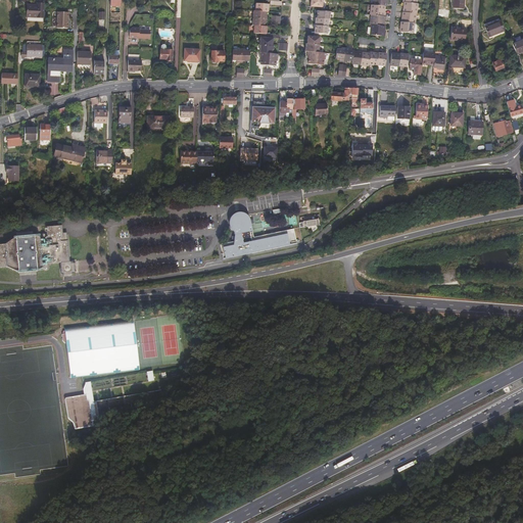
[(464,9),(464,0),(454,0),(454,8),(464,9)]
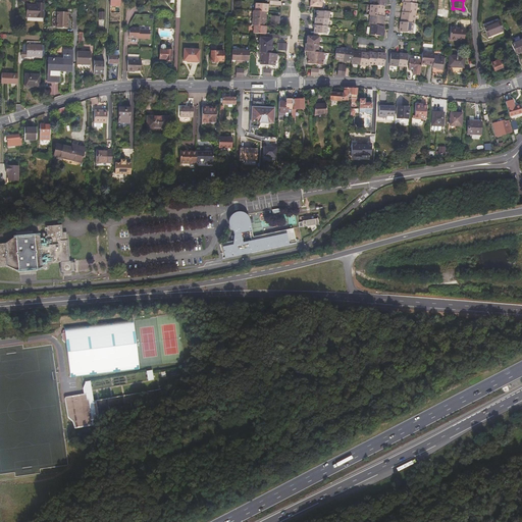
[(42,16),(43,2),(37,2),(37,4),(27,4),(25,15),(42,16)]
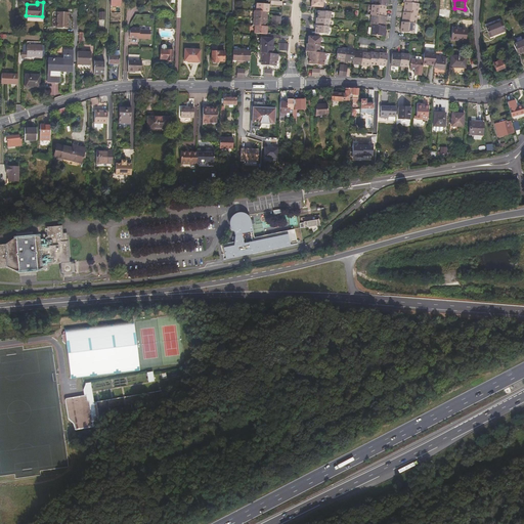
[(403,12),(413,13),(415,3),(405,2),(404,8),(403,12)]
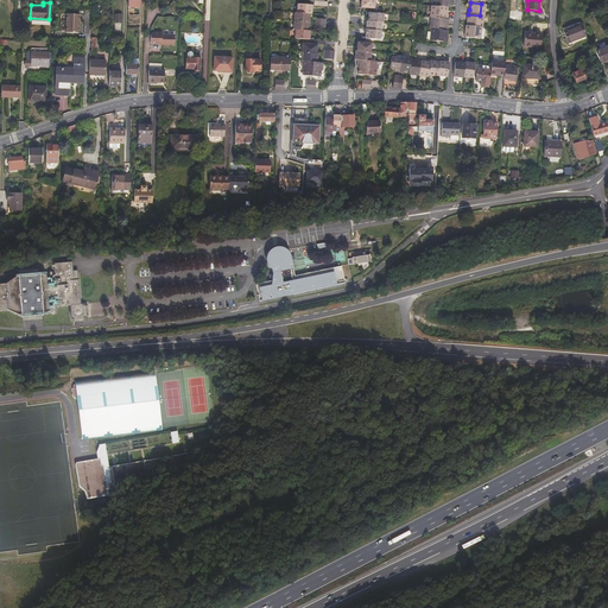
[(444,14),(445,7),(434,6),(432,6),(431,17),(431,18),(445,19),(445,14),(444,14)]
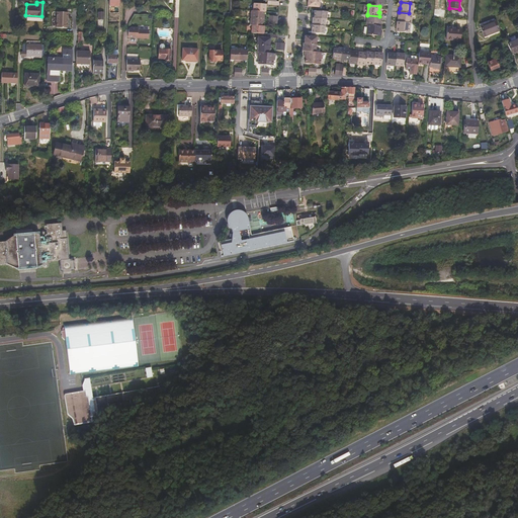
[(248,10),(246,10),(246,17),(260,18),(260,16),(259,16),(259,11),(248,10)]
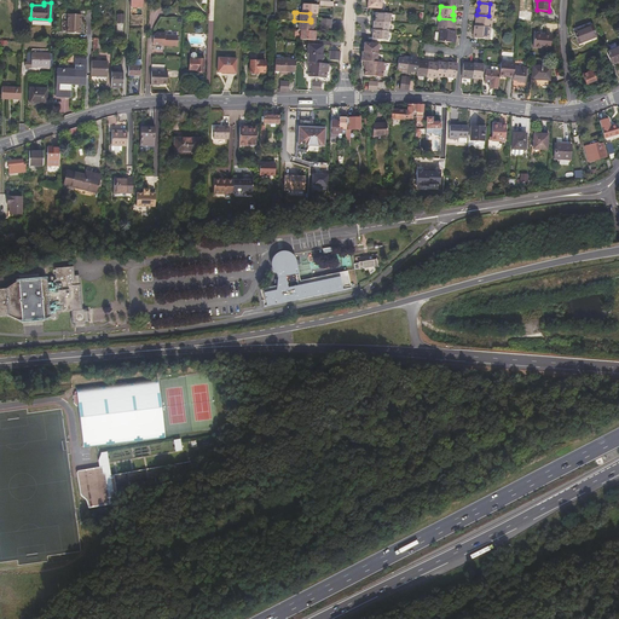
[(387,23),(388,23),(388,13),(376,13),(374,12),(374,17),(372,16),(371,21),(387,23)]
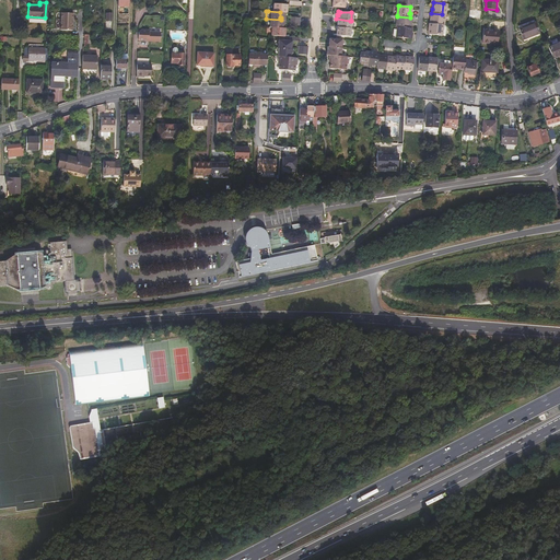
[(430,24),(441,25),(442,14),(431,13),(430,24)]
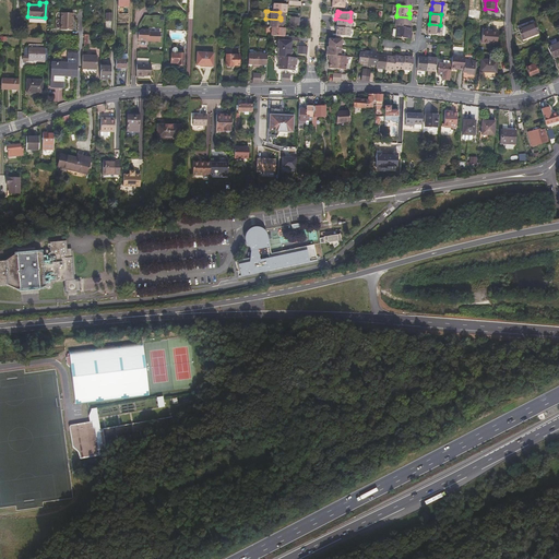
[(71,32),(72,14),(60,14),(59,31),(71,32)]
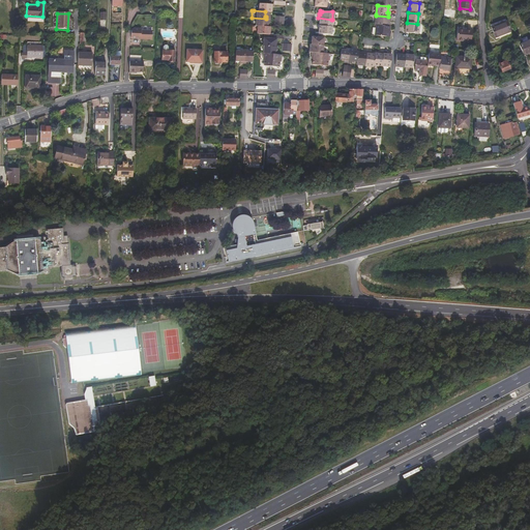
[(388,21),(388,17),(376,16),(375,26),(377,26),(387,27),(387,21),(388,21)]
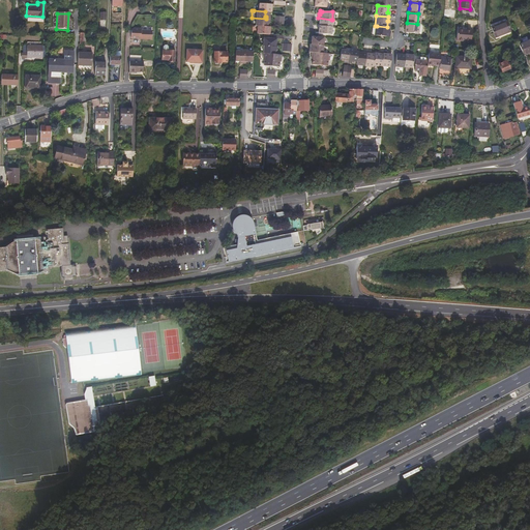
[(266,19),(252,18),(252,25),(255,25),(264,27),(264,24),(266,24),(266,19)]
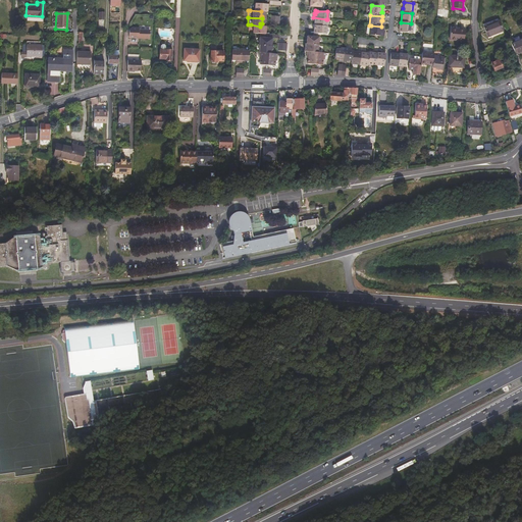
[(313,25),(325,27),(326,19),(313,17),(313,25)]
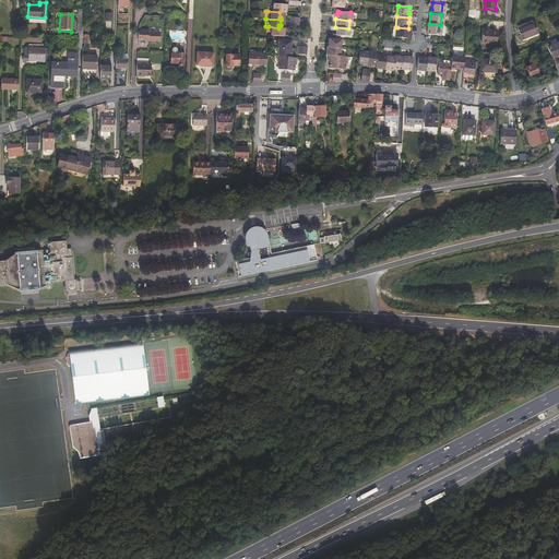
[(523,38),(538,33),(533,19),(518,25),(523,38)]
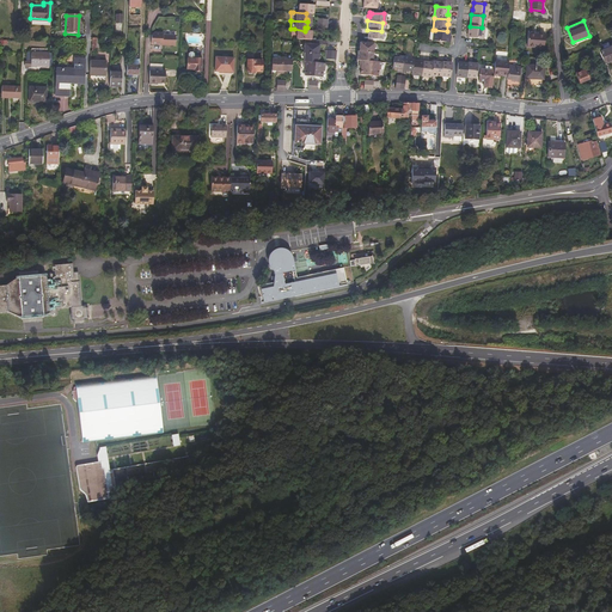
[(467,38),(481,40),(482,28),(470,26),(469,34),(467,38)]
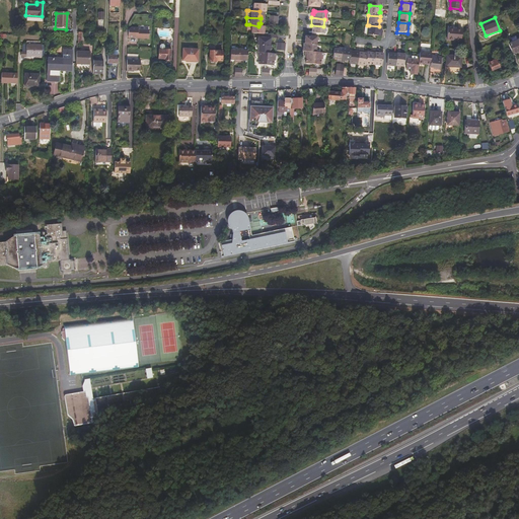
[(258,26),(249,24),(248,32),(261,33),(261,26),(258,26)]
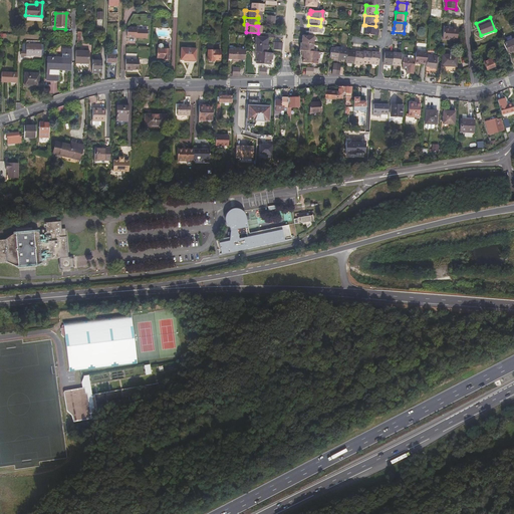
[(319,33),(320,26),(308,25),(307,32),(319,33)]
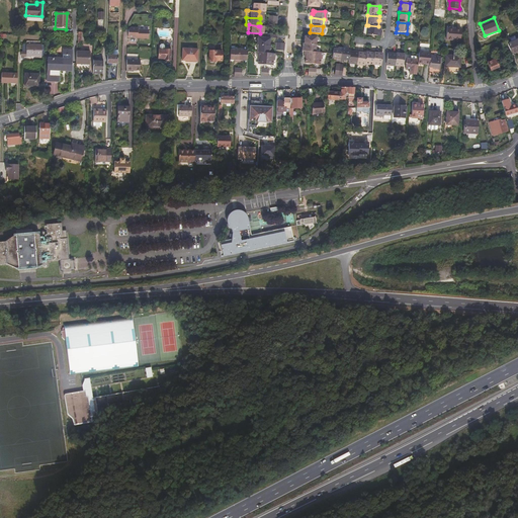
[(378,32),(379,26),(378,26),(368,25),(367,28),(367,34),(366,35),(379,37),(379,33),(378,32)]
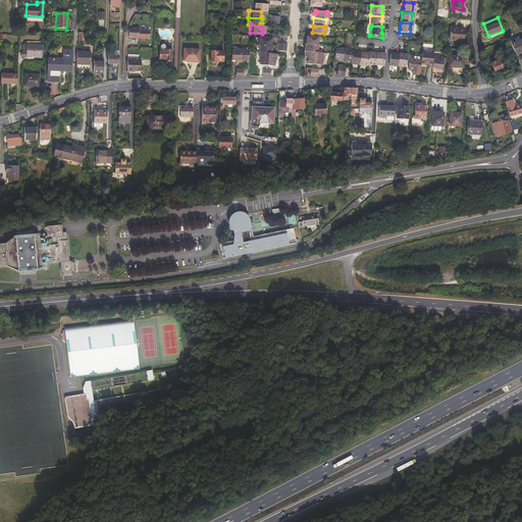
[(127,37),(148,38),(148,30),(137,29),(137,28),(129,28),(127,30),(127,37)]
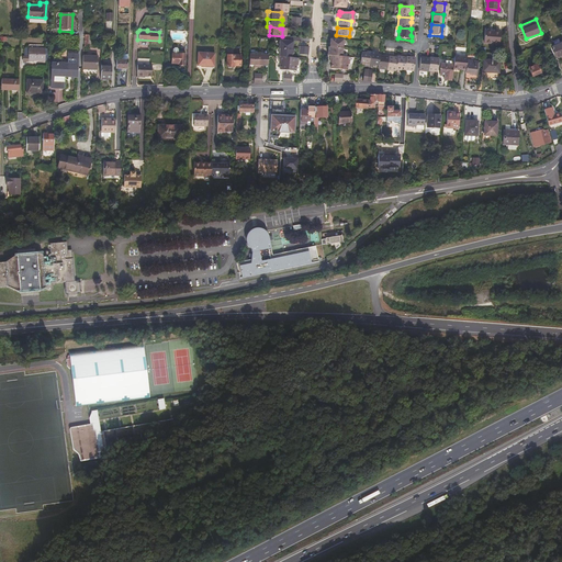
[(485,43),(498,44),(499,31),(486,30),(485,43)]
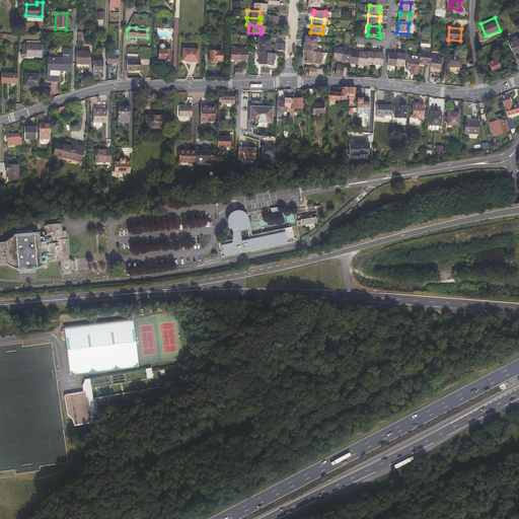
[(255,36),(254,44),(255,44),(268,45),(269,38),(261,36),(255,36)]
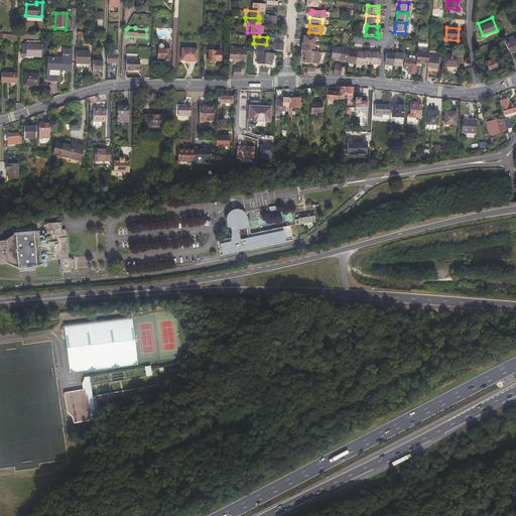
[(312,44),(312,37),(304,36),(302,36),(301,43),(312,44)]
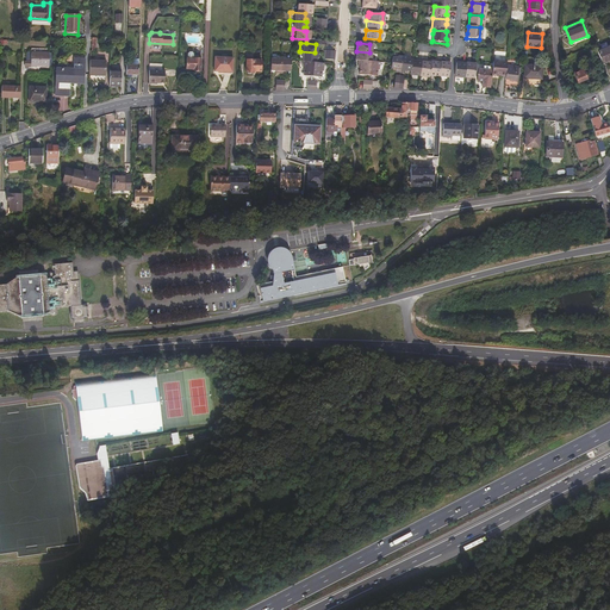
[(609,47),(598,51),(603,63),(609,61),(609,47)]
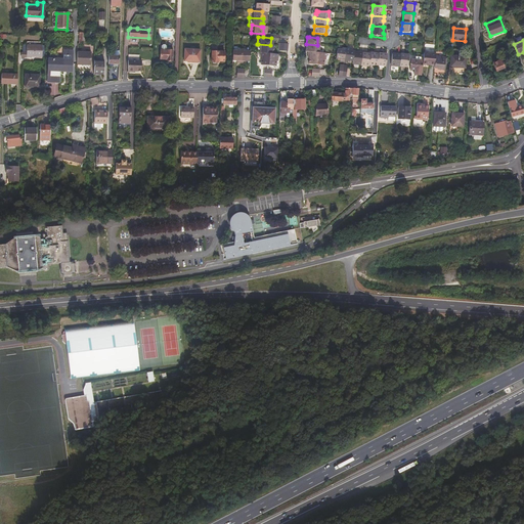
[(22,44),(22,51),(22,52),(25,52),(25,55),(37,55),(38,45),(22,44)]
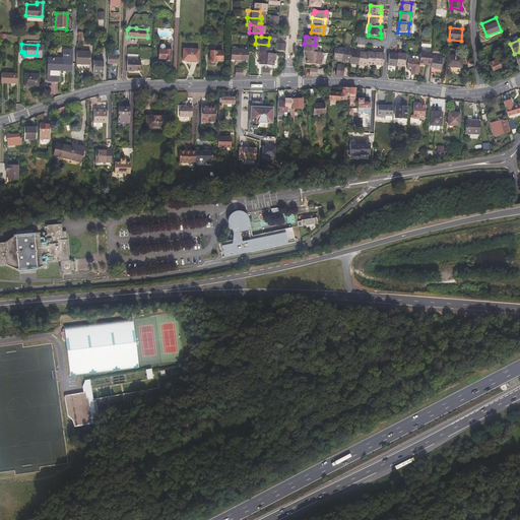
[(256,44),(256,52),(265,52),(268,53),(268,45),(256,44)]
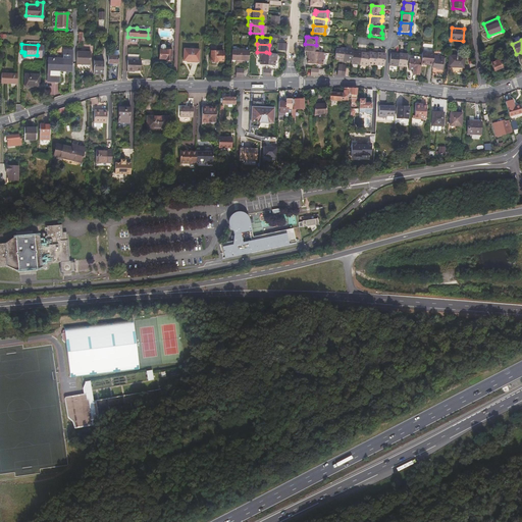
[(315,52),(316,45),(305,44),(304,44),(303,51),(306,51),(315,52)]
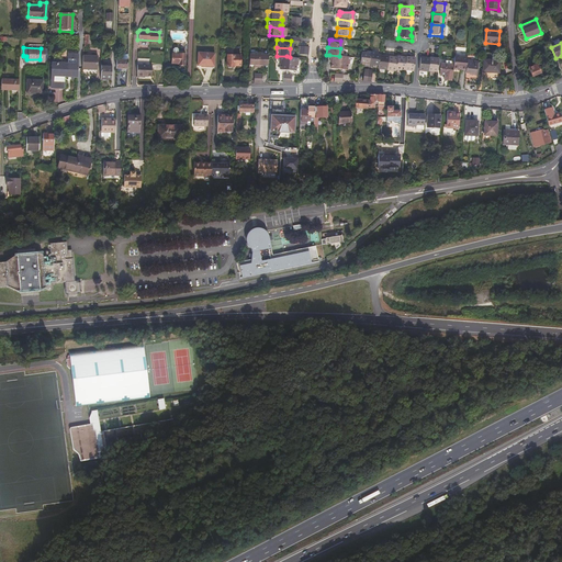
[(253,52),(248,52),(247,63),(253,63),(253,64),(256,65),(257,51),(253,51),(253,52)]
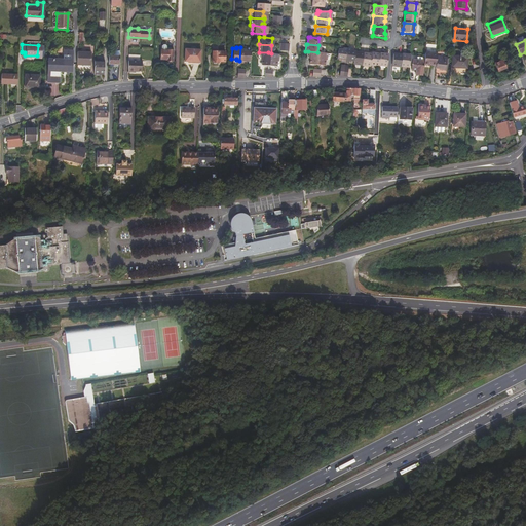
[(245,47),(240,47),(239,61),(243,61),(243,59),(249,59),(249,51),(249,48),(245,48),(245,47)]
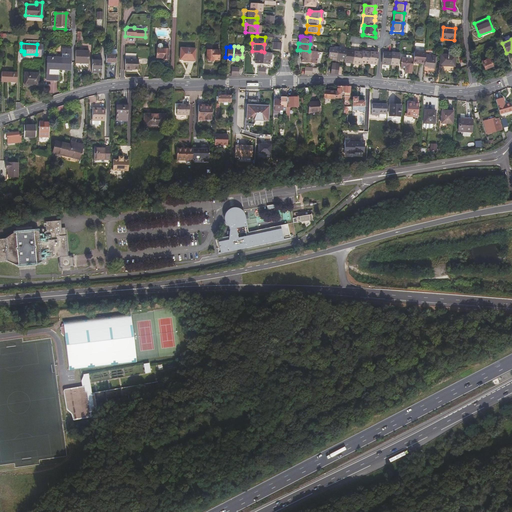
[(160,47),(156,47),(156,56),(162,56),(162,57),(168,57),(167,48),(160,47)]
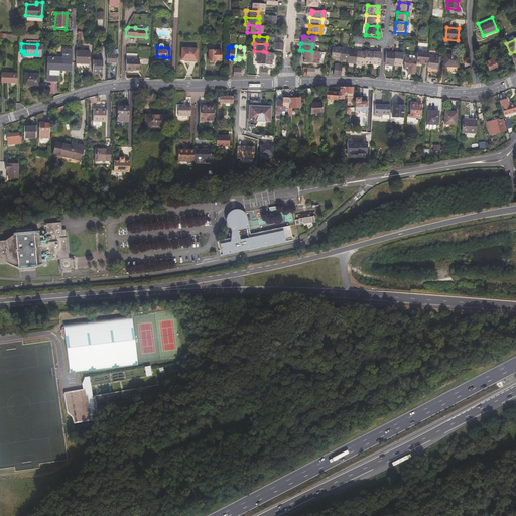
[(220,58),(220,48),(208,47),(208,59),(209,59),(209,60),(211,60),(212,60),(215,60),(215,58),(220,58)]
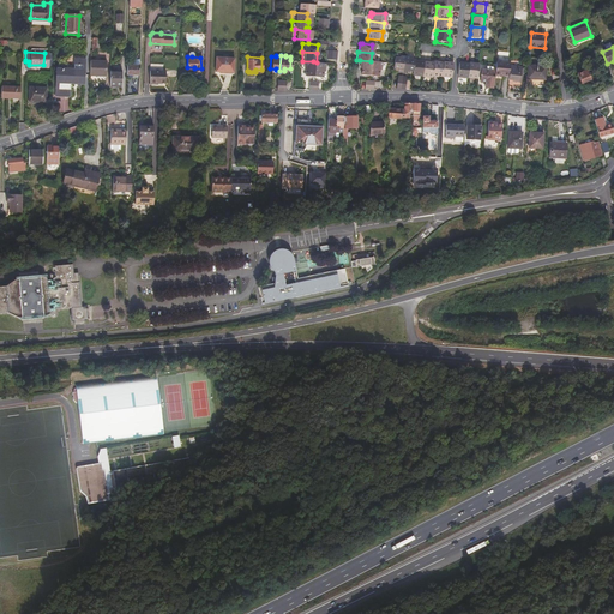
[(403,71),(404,56),(399,56),(399,58),(393,58),(393,64),(393,68),(398,70),(398,71),(403,71)]
